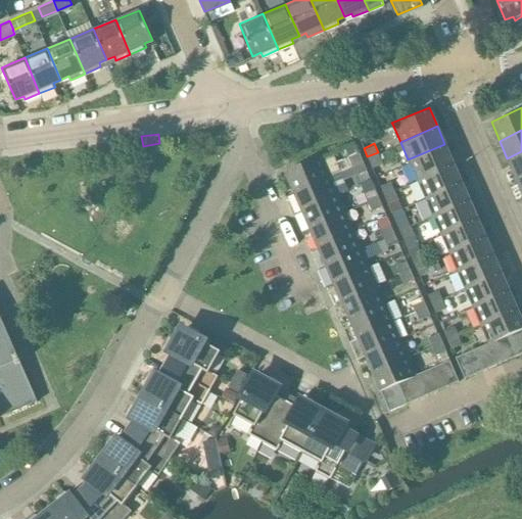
[(444,144),(408,159),(416,178),(453,161),(444,144)]
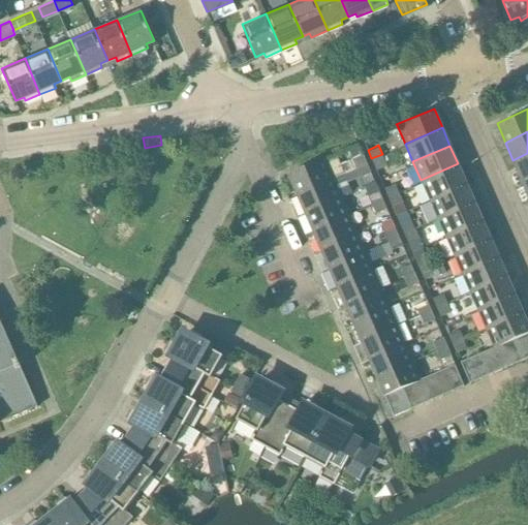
[(363,152),(351,157),(355,165),(367,161),(363,152)]
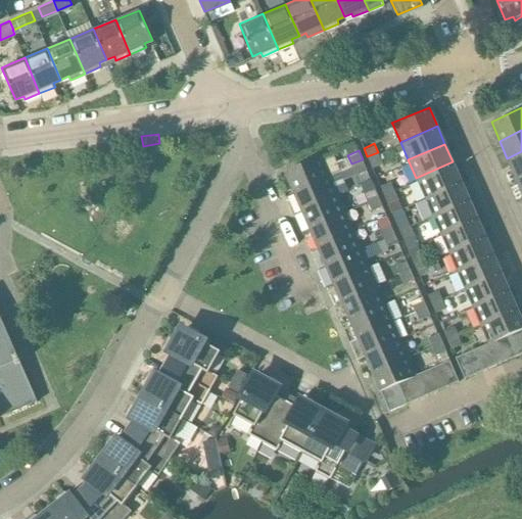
[(521,151),(507,158),(515,177),(521,173),(521,151)]
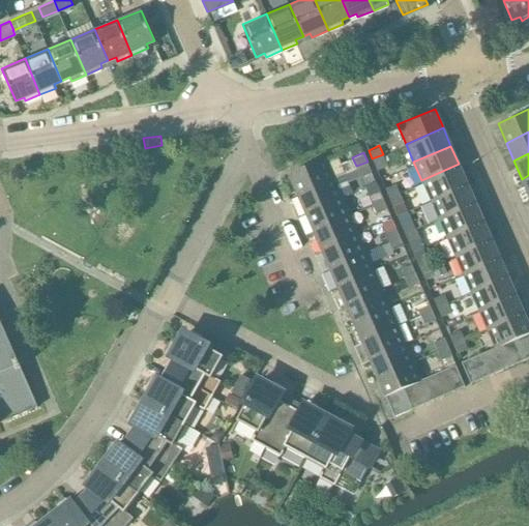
[(383,154),(372,158),(376,169),(387,164),(383,154)]
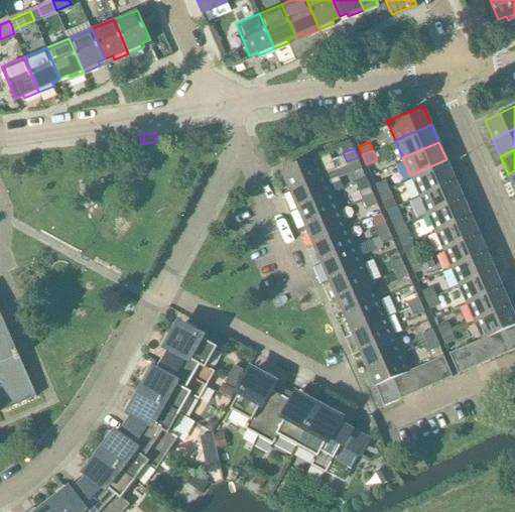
[(288,186),(325,171),(316,153),(280,168),(288,186)]
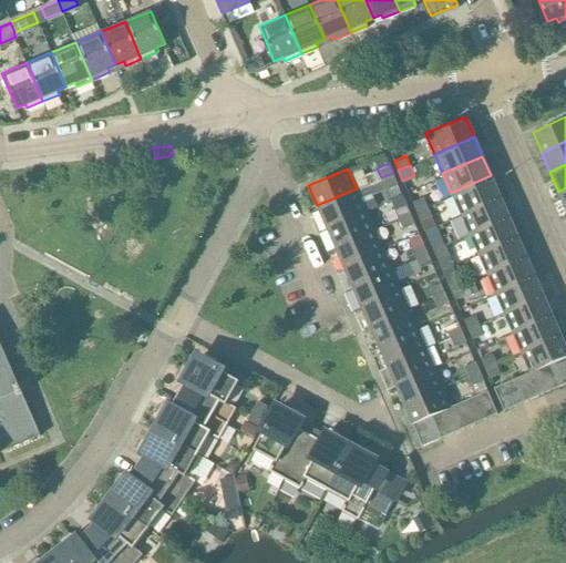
[(377,169),(363,174),(368,183),(381,177),(377,169)]
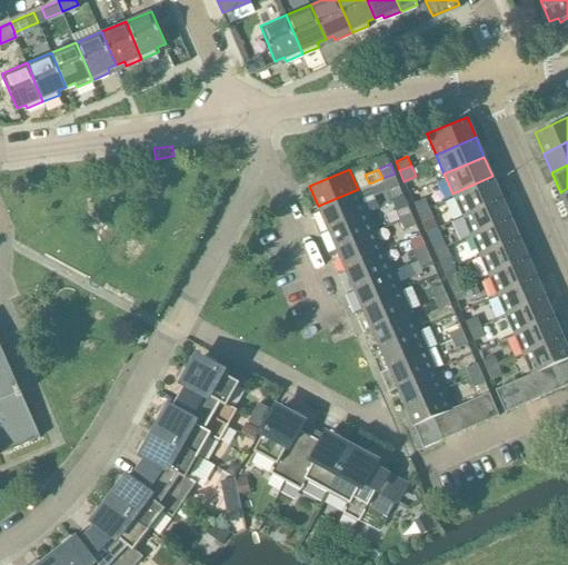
[(395,174),(382,178),(387,188),(399,184),(395,174)]
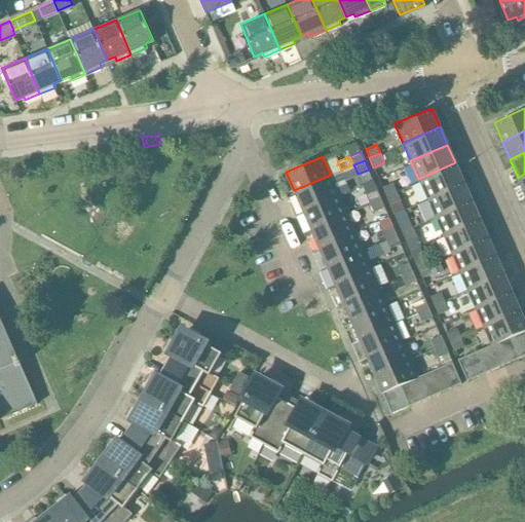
[(455,162),(418,179),(426,197),(463,181),(455,162)]
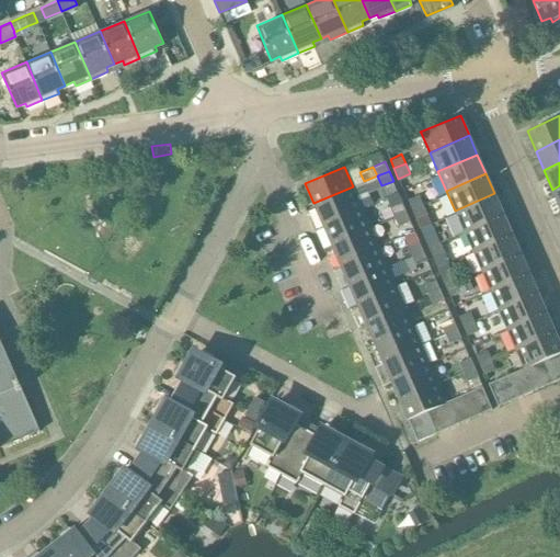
[(353,186),(313,203),(322,223),(362,205),(373,201),(368,191),(364,182),(354,188),(353,186)]
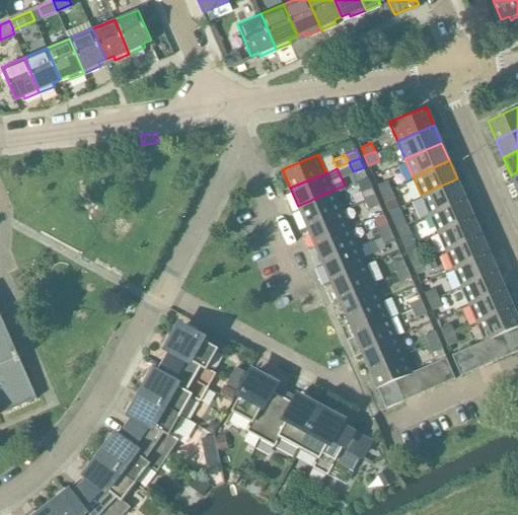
[(379,191),(390,187),(387,177),(376,182),(379,191)]
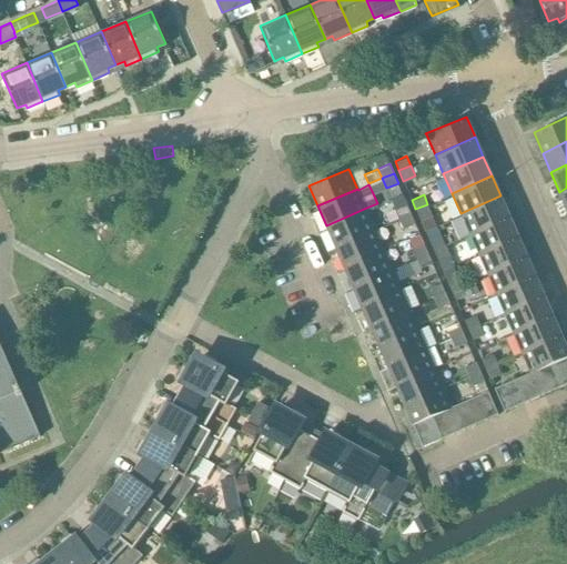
[(500,195),(461,213),(468,232),(508,215),(500,195)]
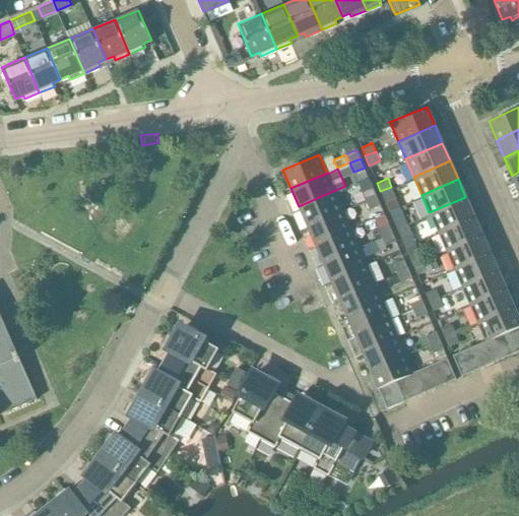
[(362,189),(361,190),(365,198),(376,193),(372,185),(362,189)]
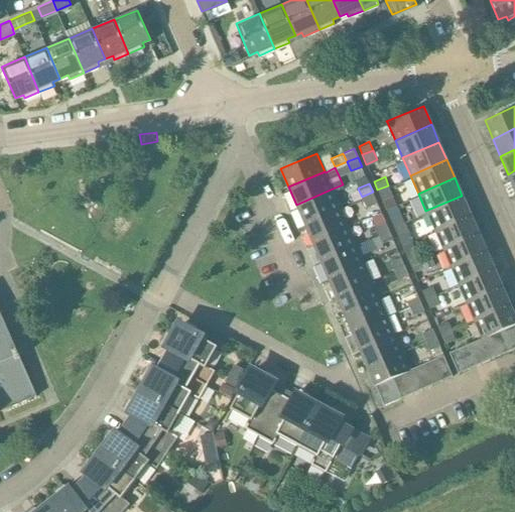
[(333,188),(296,205),(304,222),(341,206),(350,202),(343,185),(334,190),(333,188)]
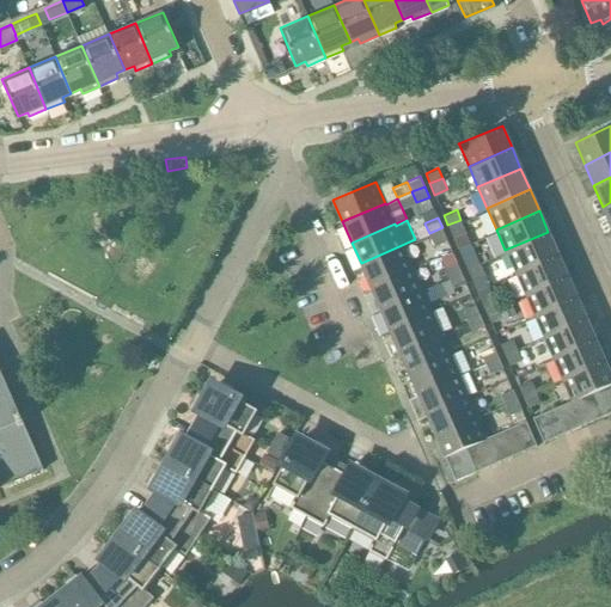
[(460,220),(447,225),(453,237),(465,231),(460,220)]
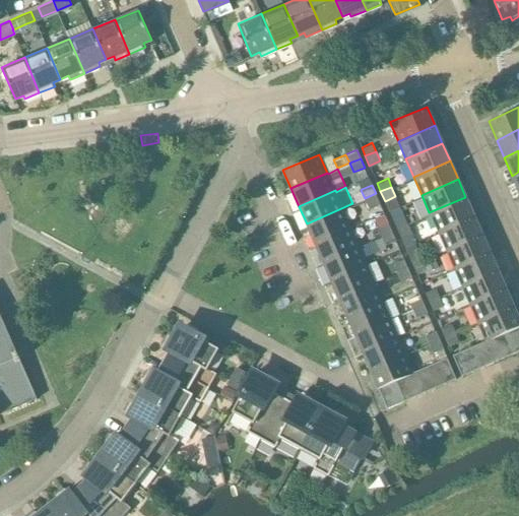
[(369,208),(380,203),(376,193),(365,198),(365,199),(369,208)]
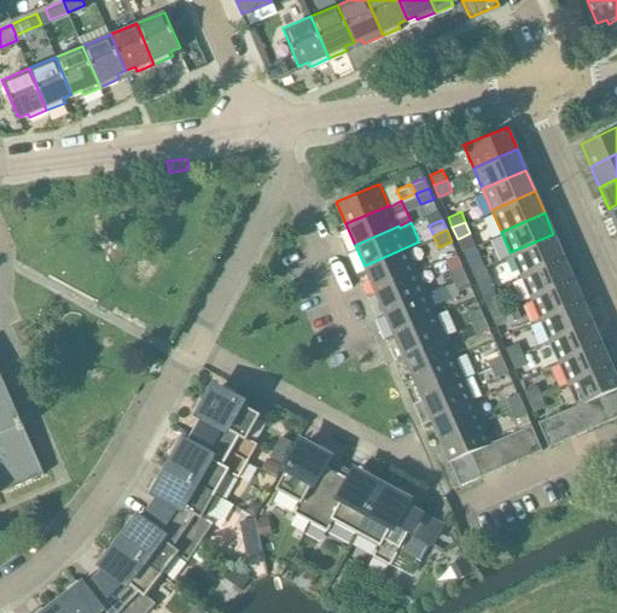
[(553,234),(510,252),(519,274),(563,255),(553,234)]
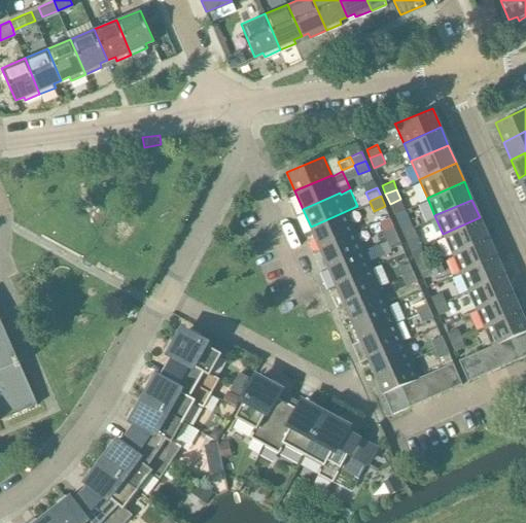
[(348,210),(311,227),(318,245),(355,229),(348,210)]
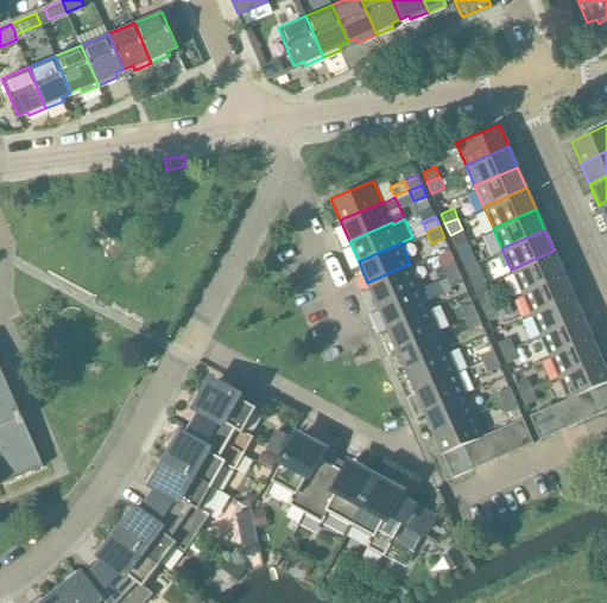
[(463,265),(475,260),(472,251),(459,255),(463,265)]
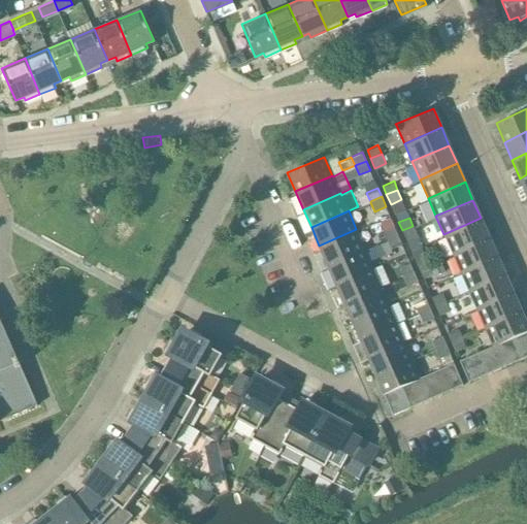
[(481,218),(443,234),(452,253),(489,236),(481,218)]
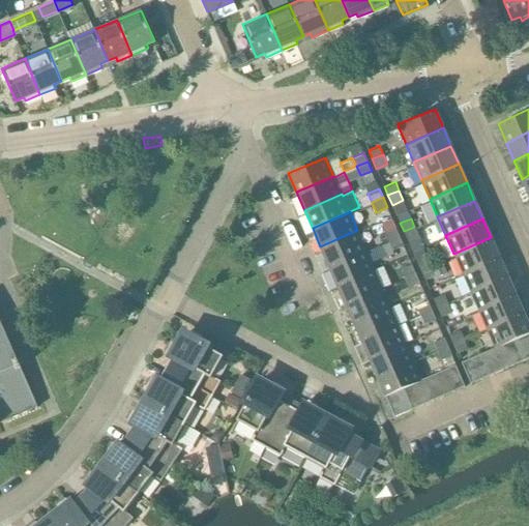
[(395,225),(384,230),(387,238),(388,239),(400,235),(399,234),(395,225)]
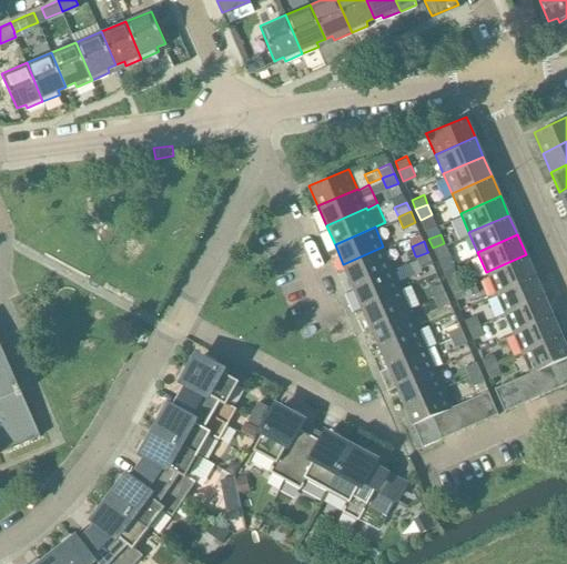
[(444,243),(433,248),(437,259),(449,253),(444,243)]
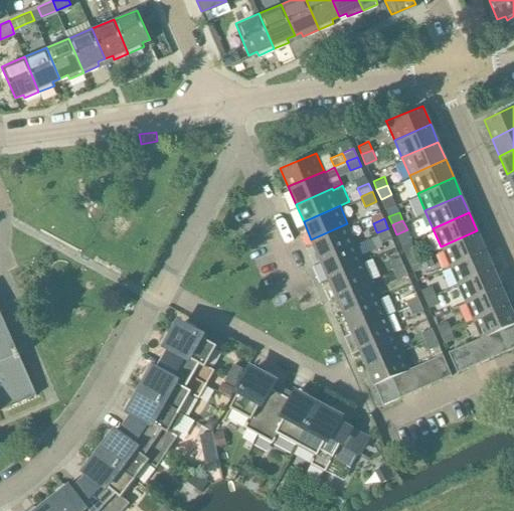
[(347,223),(311,239),(319,257),(355,241),(347,223)]
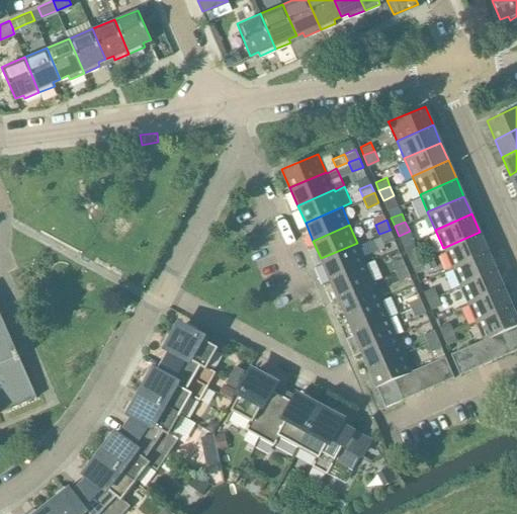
[(391,230),(379,234),(383,243),(394,238),(391,230)]
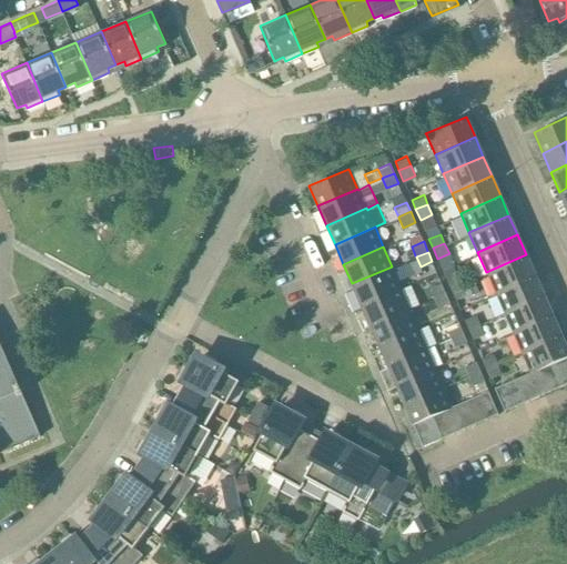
[(526,254),(486,272),(494,291),(535,274),(526,254)]
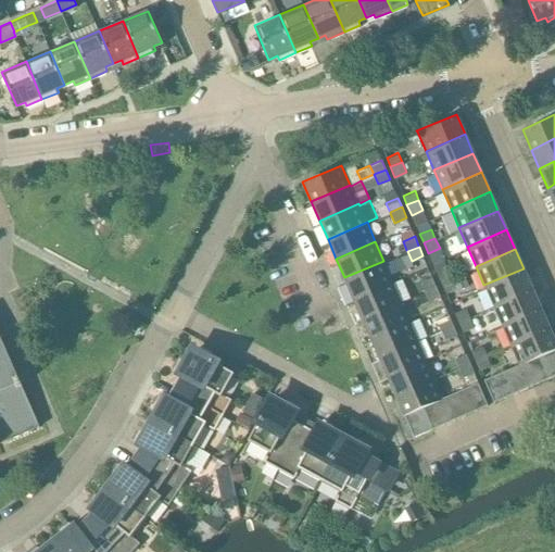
[(407,251),(399,255),(404,267),(413,264),(412,261),(407,251)]
